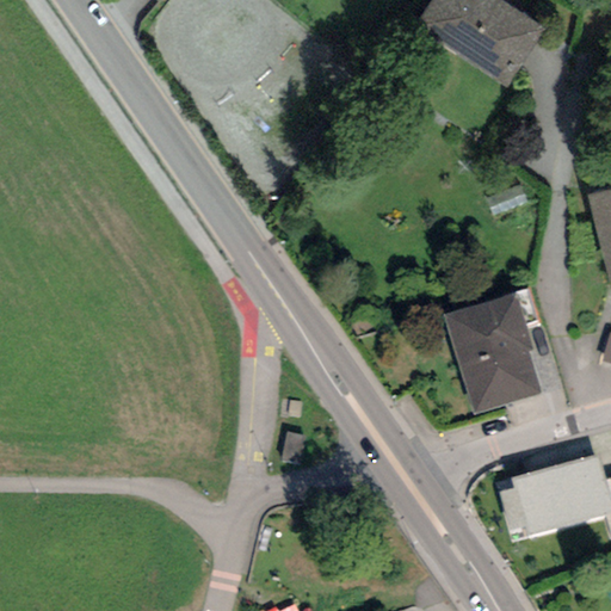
[(432,0),(414,26),(507,87),(545,29),(501,0),(432,0)]
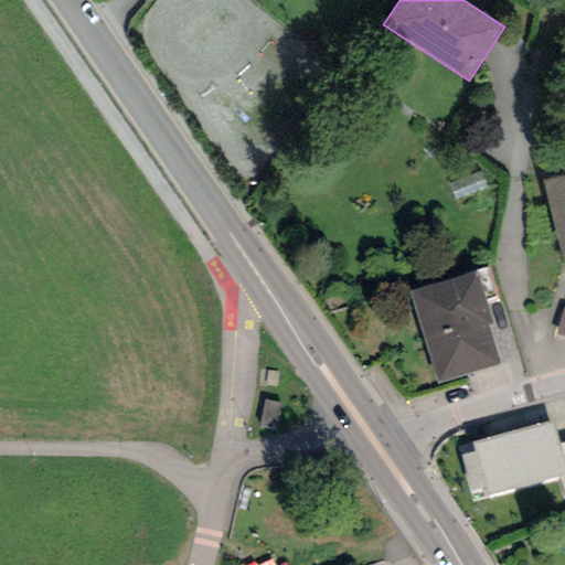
[(564,176),(544,181),(563,262),(564,260),(564,176)]
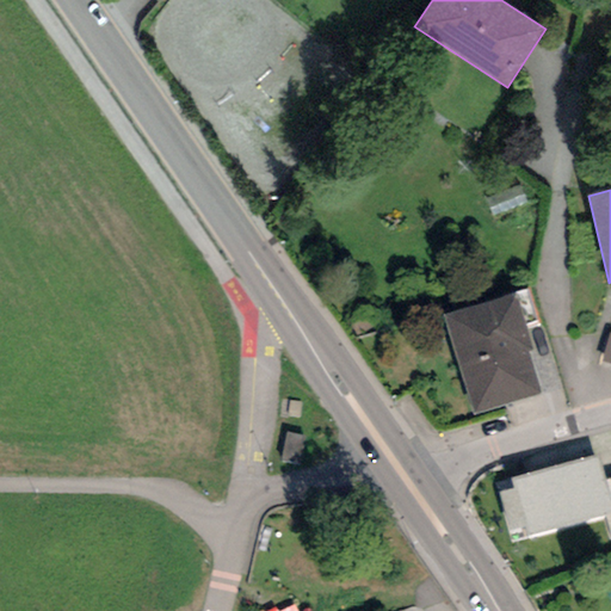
[(517,292),(444,313),(473,414),(541,395),(528,351),(534,350),(517,292)]
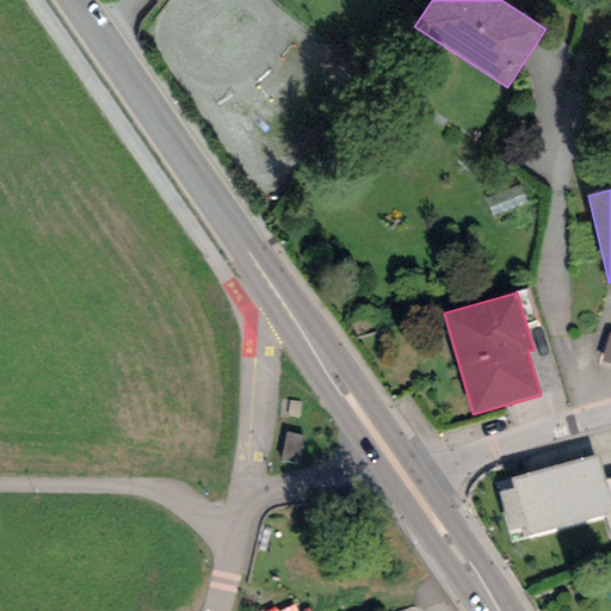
[(610,333),(600,362),(610,364),(610,333)]
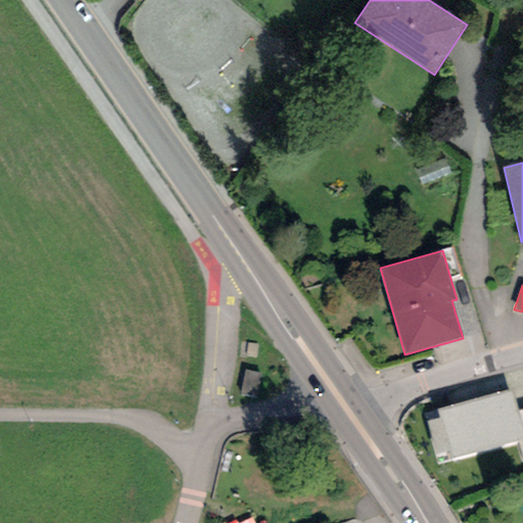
[(514,388),(436,410),(439,419),(427,421),(436,455),(450,450),(450,459),(518,441),(522,460),(522,428),(518,411),(514,388)]
